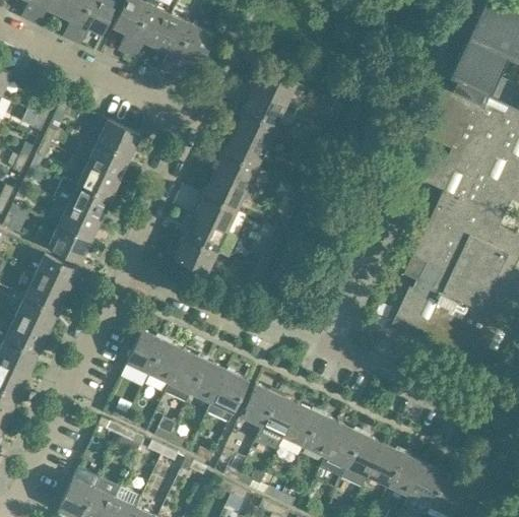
[(29,21),(39,0),(24,0),(27,2),(20,17),(29,21)]
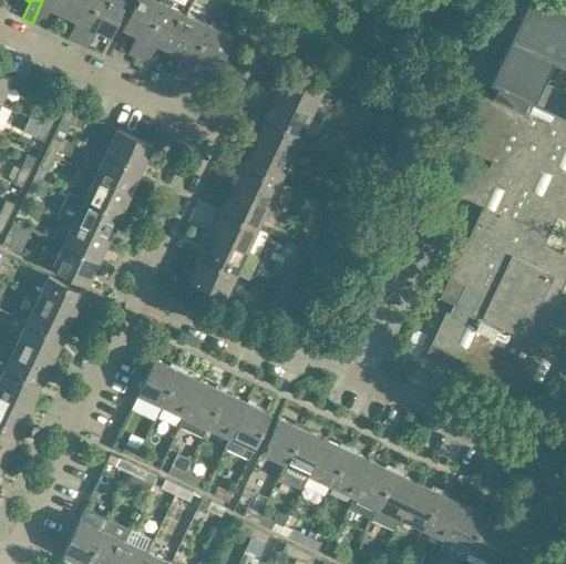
[(63,17),(70,0),(42,0),(32,23),(42,28),(50,11),(63,17)]
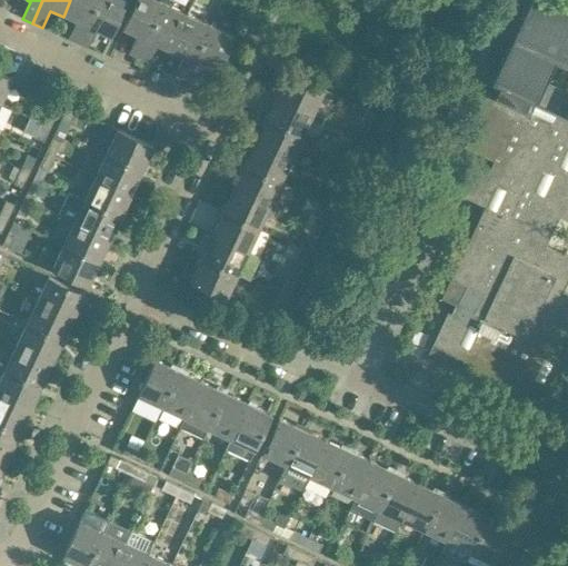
[(70,0),(63,17),(77,23),(68,40),(78,45),(99,0),(70,0)]
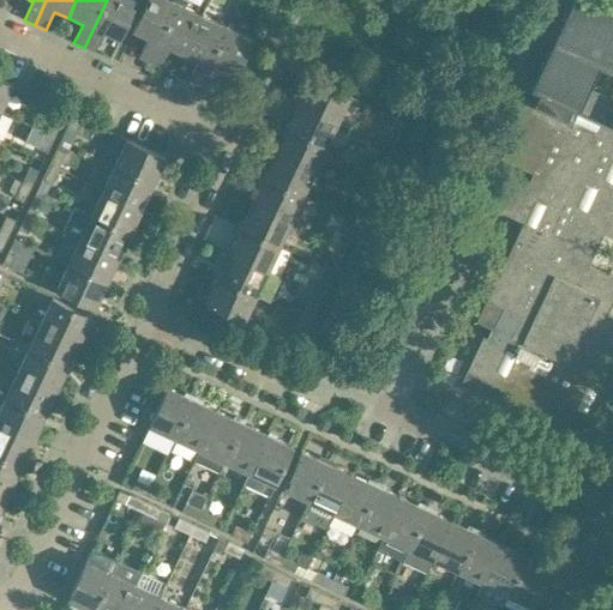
[(107,0),(84,48),(95,53),(103,35),(119,42),(137,2),(138,0),(107,0)]
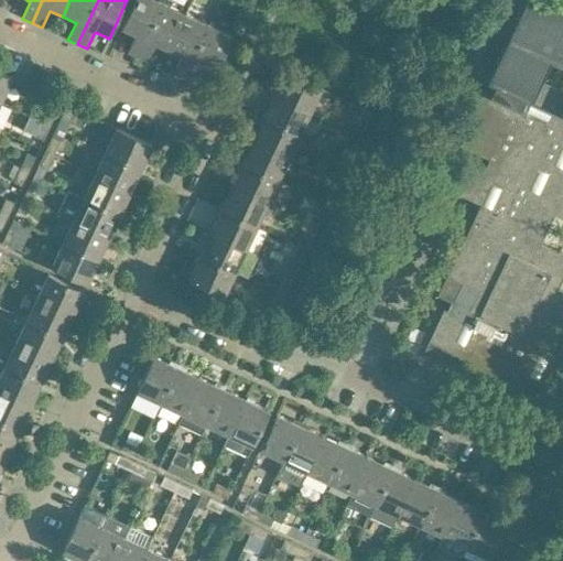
[(138,60),(163,6),(150,0),(136,0),(122,30),(137,36),(128,54),(138,60)]
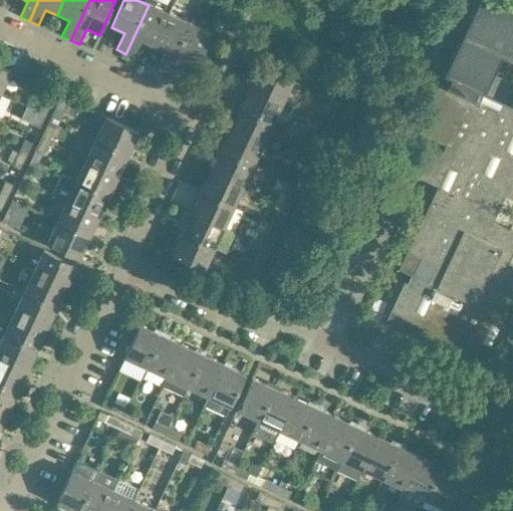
[(512,11),(490,0),(483,0),(447,76),(442,85),(441,85),(423,124),(424,124),(420,134),(447,147),(443,154),(434,150),(420,180),(433,186),(424,204),(420,212),(426,215),(409,251),(408,251),(408,252),(409,253),(436,265),(430,279),(424,292),(416,288),(406,283),(392,313),(420,326),(415,336),(472,363),(477,353),(505,366),(512,349),(512,334),(509,332),(512,324),(512,231),(510,230),(509,230),(505,238),(489,231),(505,198),(512,201),(512,11)]
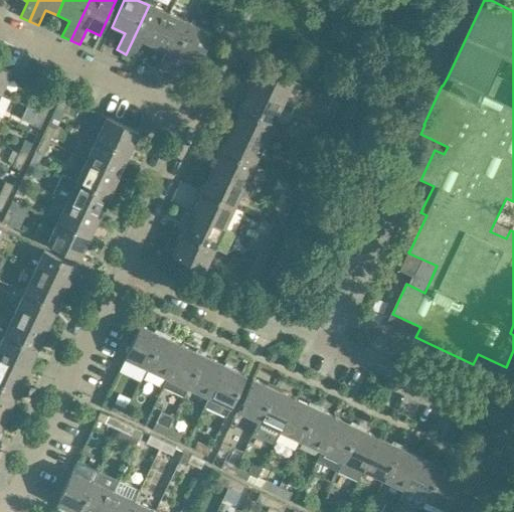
[(154,47),(169,15),(149,5),(126,54),(135,58),(143,42),(154,47)]
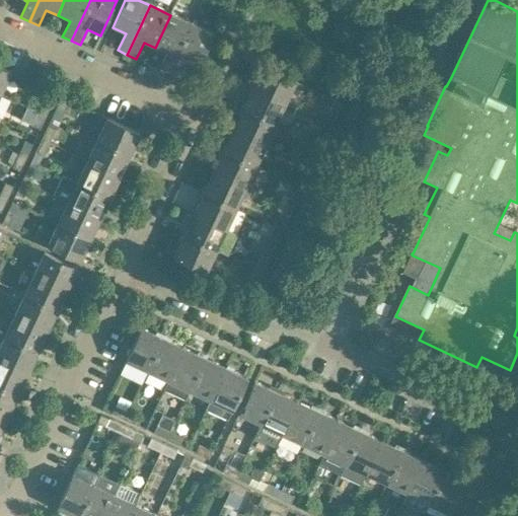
[(168,74),(192,24),(170,15),(155,48),(167,54),(159,69),(168,74)]
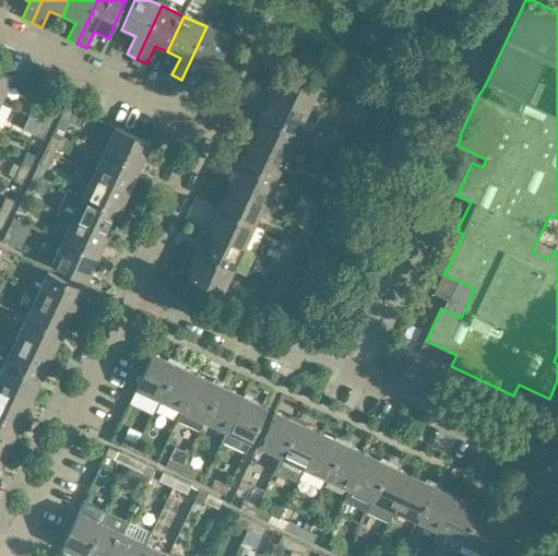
[(213,73),(229,37),(206,26),(181,80),(191,84),(199,67),(213,73)]
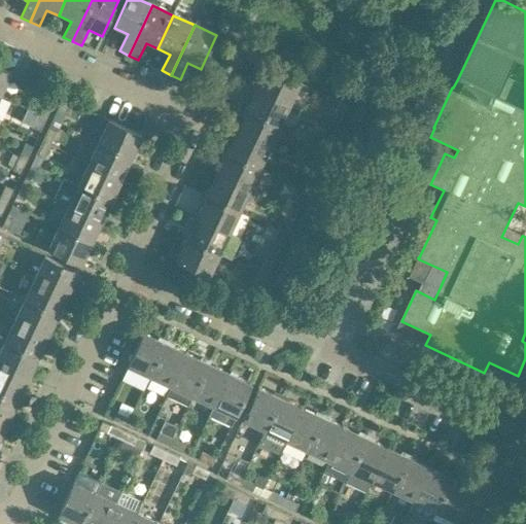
[(290,106),(301,84),(267,69),(257,91),(290,106)]
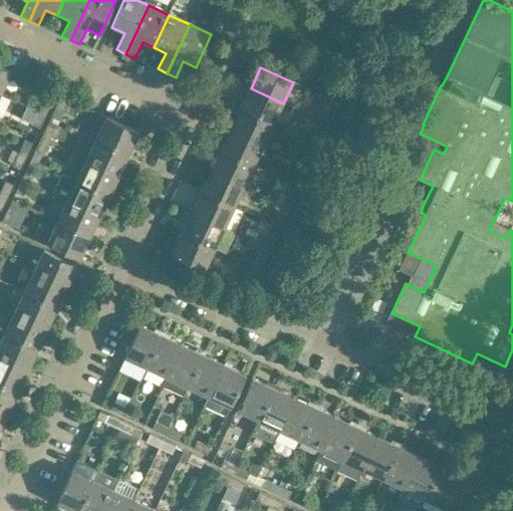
[(0,94),(1,95),(11,73),(0,68),(0,94)]
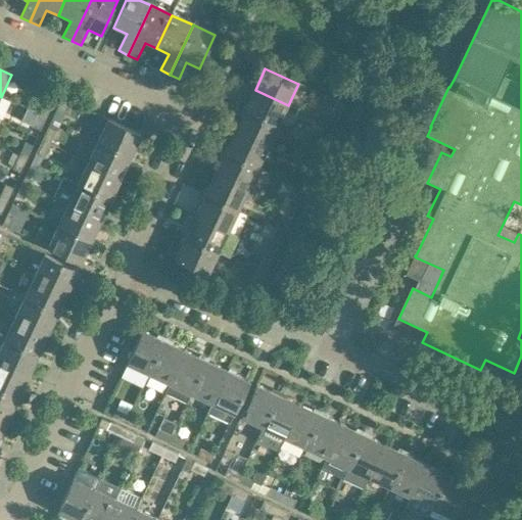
[(278,127),(288,105),(255,90),(245,111),(278,127)]
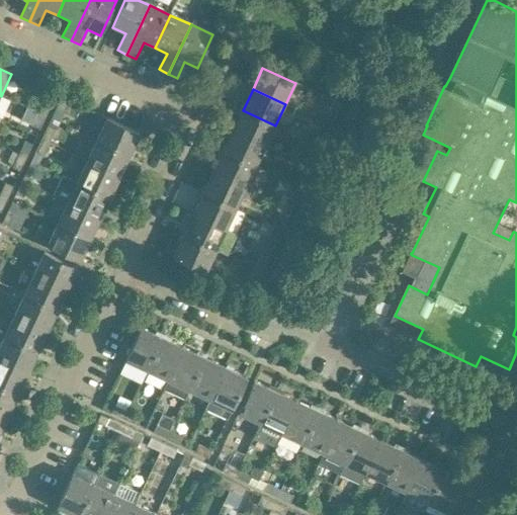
[(64,115),(70,102),(62,98),(56,111),(64,115)]
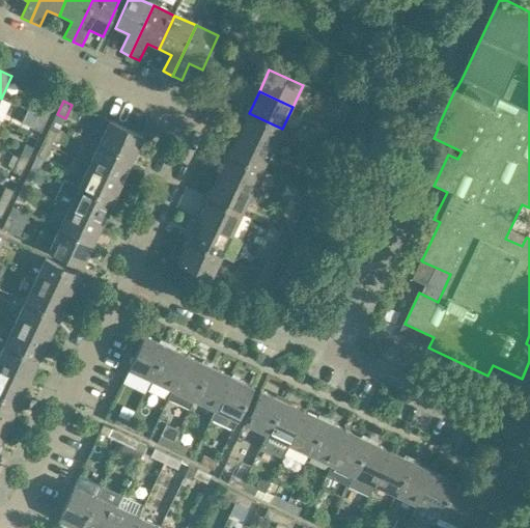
[(48,120),(54,107),(47,104),(40,117),(48,120)]
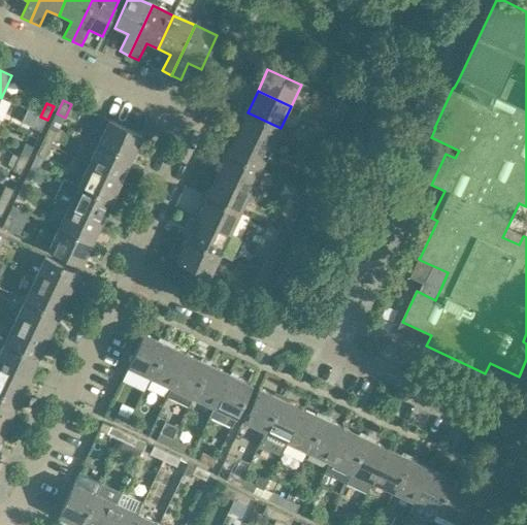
[(342,121),(349,107),(341,104),(335,117),(342,121)]
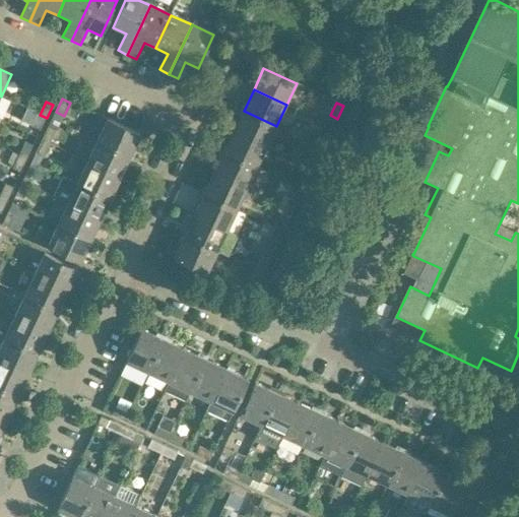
[(267,147),(276,126),(244,111),(234,132),(267,147)]
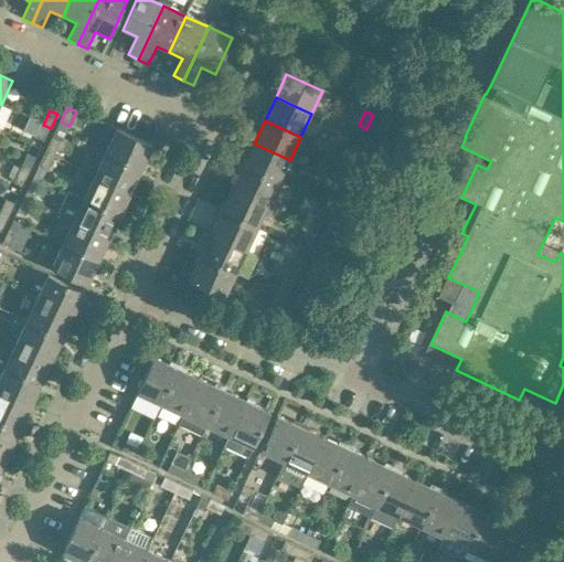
[(44,142),(51,128),(43,125),(36,139),(44,142)]
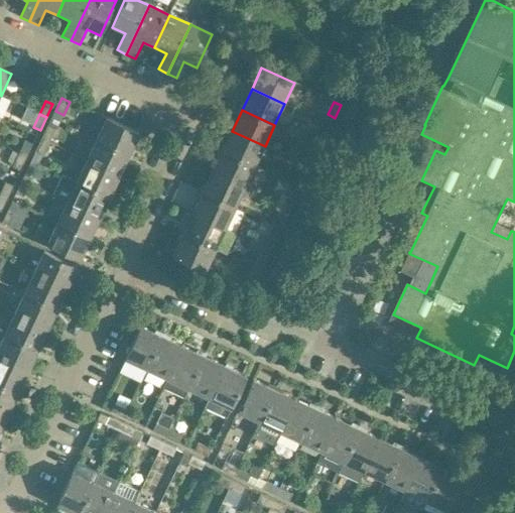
[(130,156),(140,135),(108,120),(98,141),(130,156)]
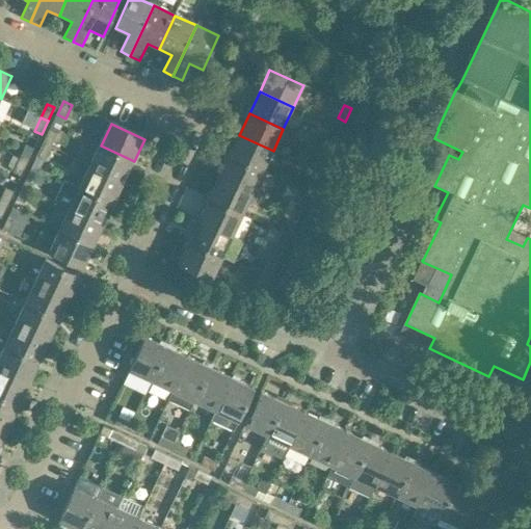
[(330,151),(337,137),(320,130),(314,142),(323,147),(323,148),(330,151)]
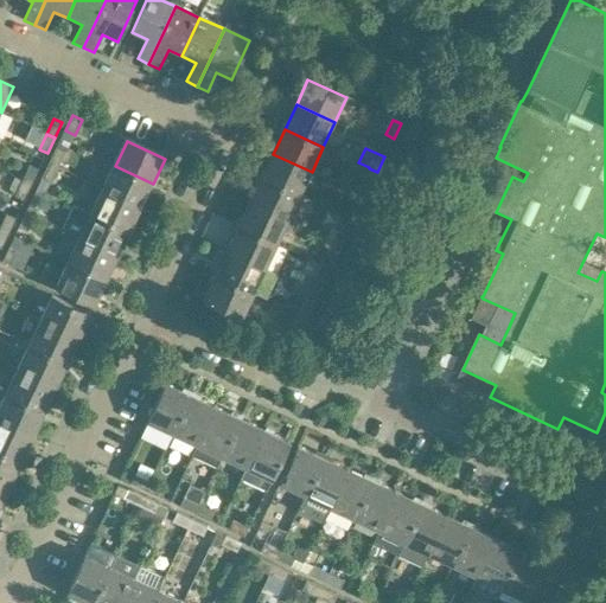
[(65,154),(57,151),(50,166),(58,170),(65,154)]
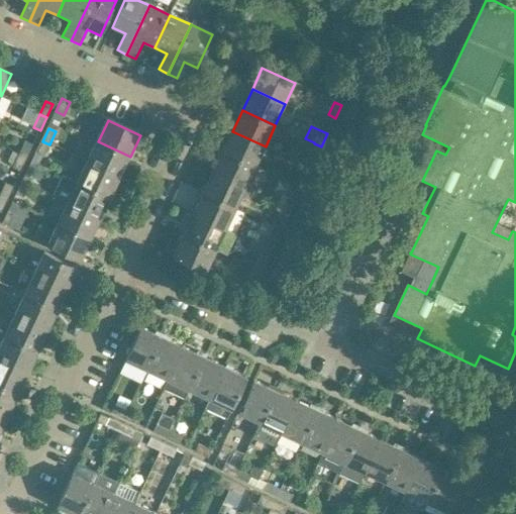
[(255,167),(266,146),(232,131),(223,151),(255,167)]
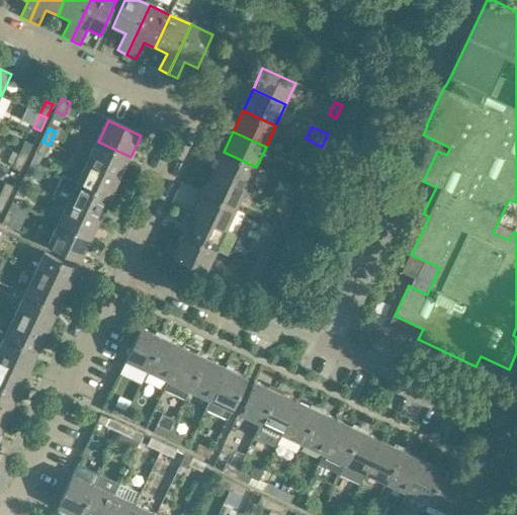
[(44,158),(50,145),(42,142),(35,155),(44,158)]
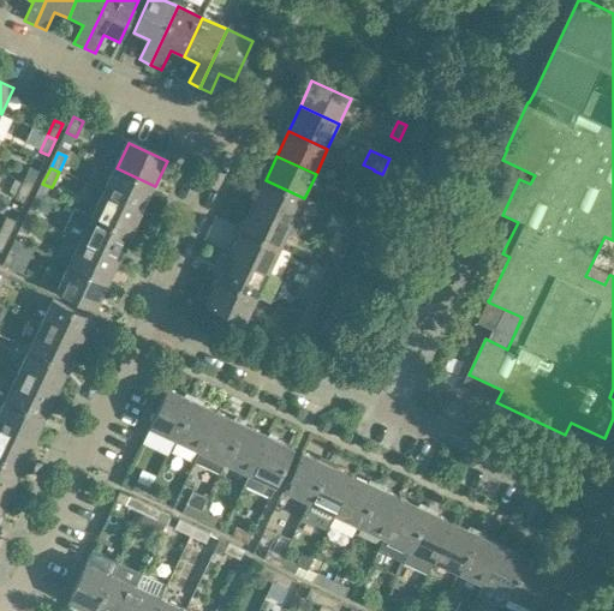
[(144,211),(155,186),(117,168),(105,193),(144,211)]
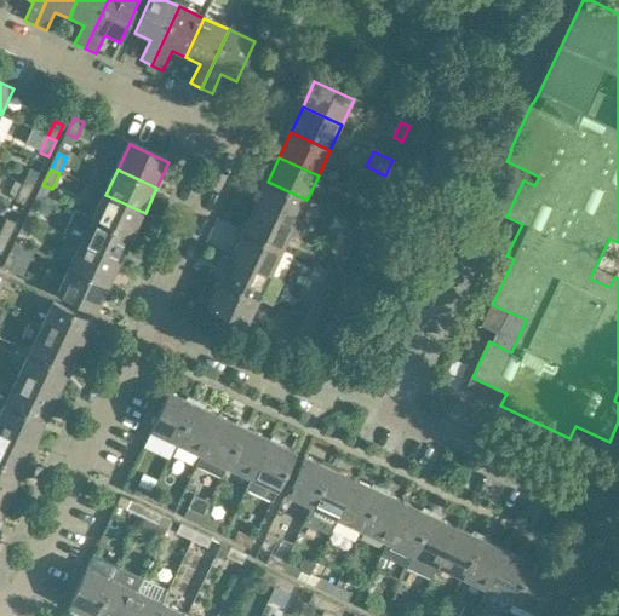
[(32,191),(39,176),(30,171),(23,186),(32,191)]
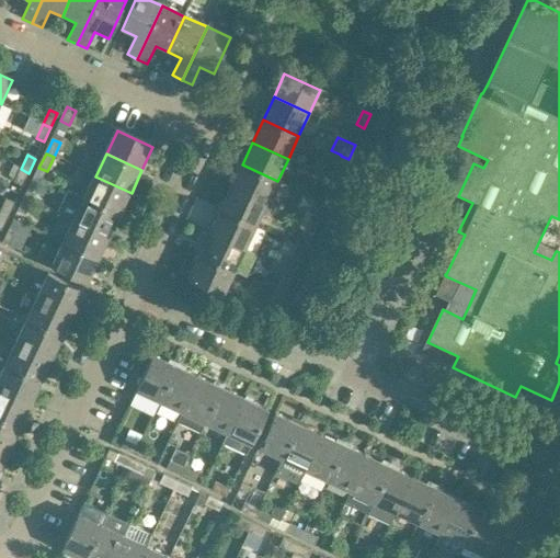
[(342,173),(349,159),(341,156),(334,169),(342,173)]
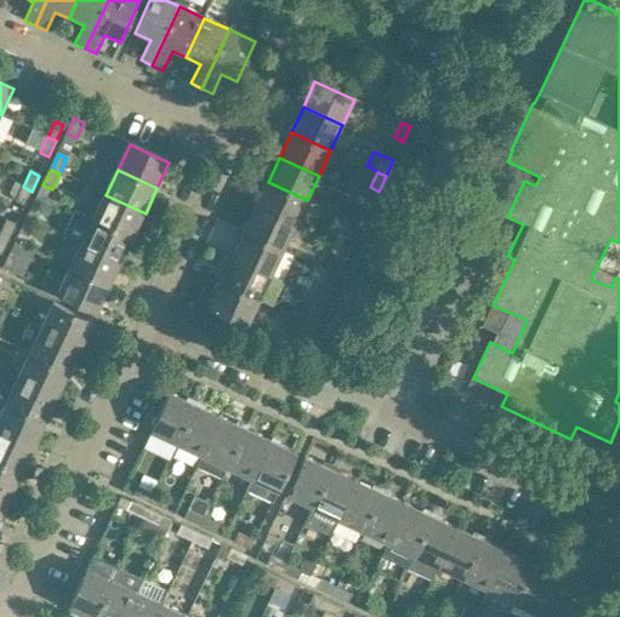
[(307,200),(268,182),(256,207),(295,226),(307,200)]
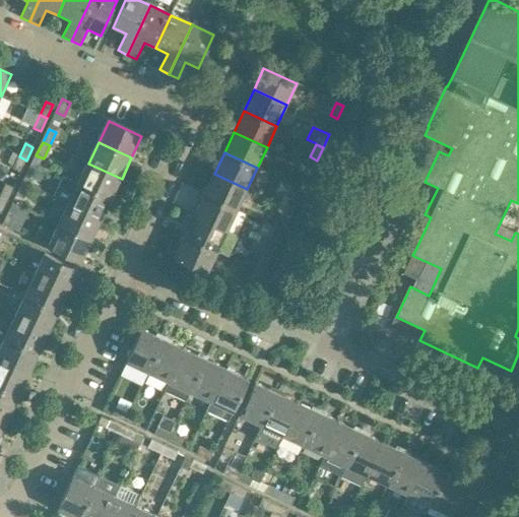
[(20,174),(26,160),(19,156),(13,170),(20,174)]
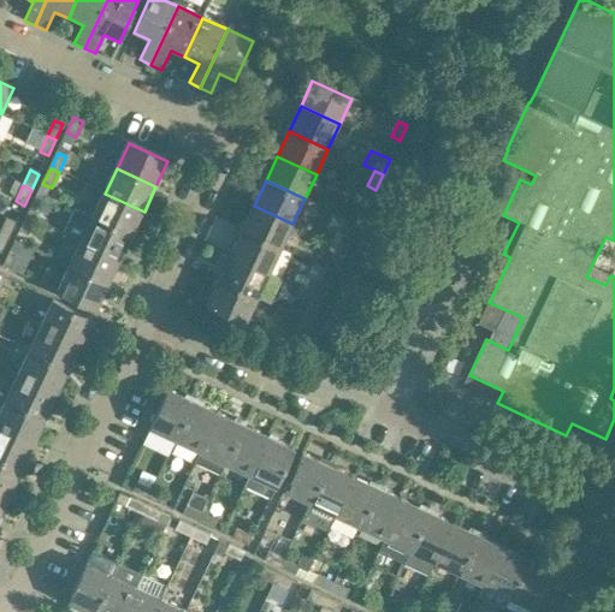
[(145,212),(105,194),(93,219),(132,237),(145,212)]
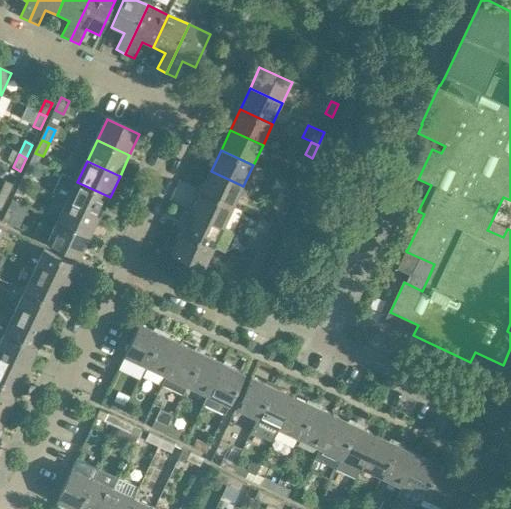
[(35,172),(28,168),(22,181),(29,185),(35,172)]
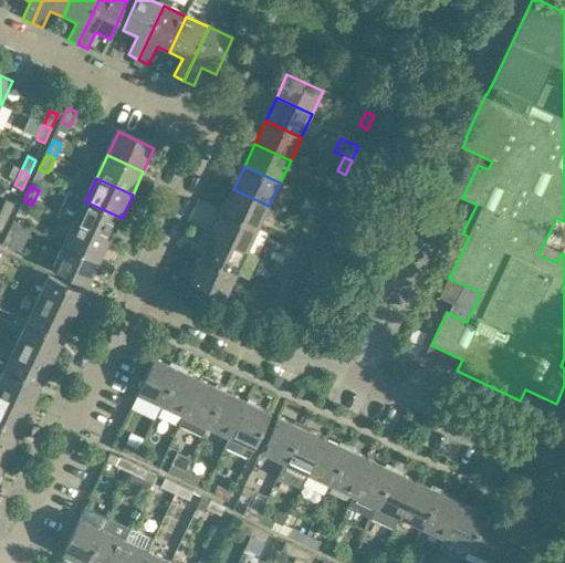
[(331,206),(337,191),(330,188),(323,202),(331,206)]
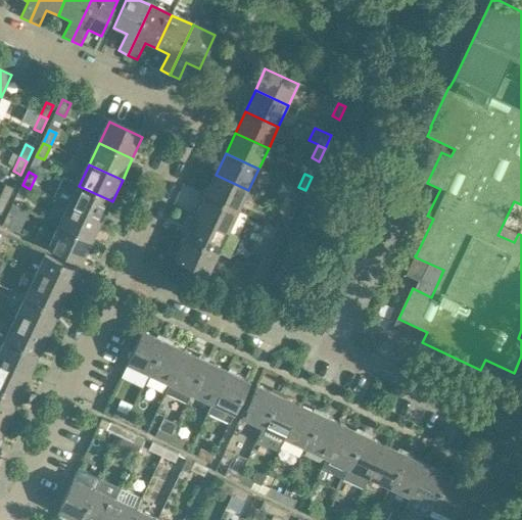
[(239,211),(248,190),(216,175),(205,196),(239,211)]
